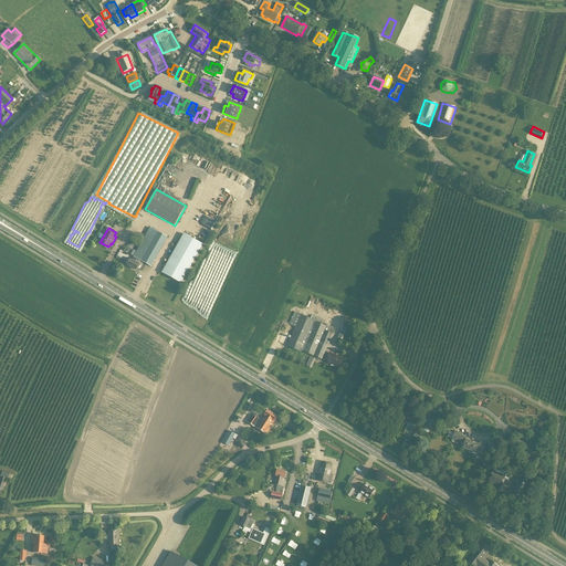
[(130,260),(127,265),(136,270),(137,268),(138,269),(143,262),(152,266),(168,238),(150,228),(134,257),(132,260),(130,260)]
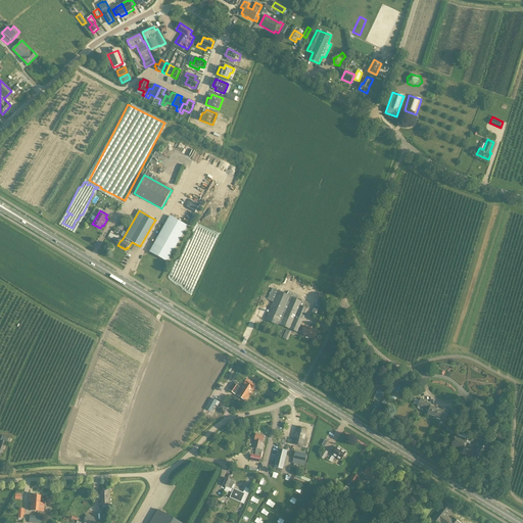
[(170,216),(149,252),(168,263),(188,226),(170,216)]
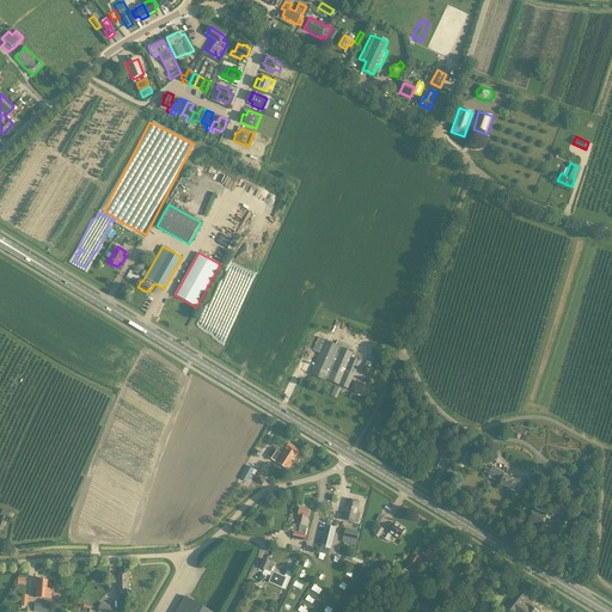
[(348,389),(360,362),(362,356),(362,354),(354,350),(353,353),(348,350),(350,347),(338,342),(337,346),(318,337),(312,350),(319,354),(310,374),(325,381),(326,380),(348,389)]
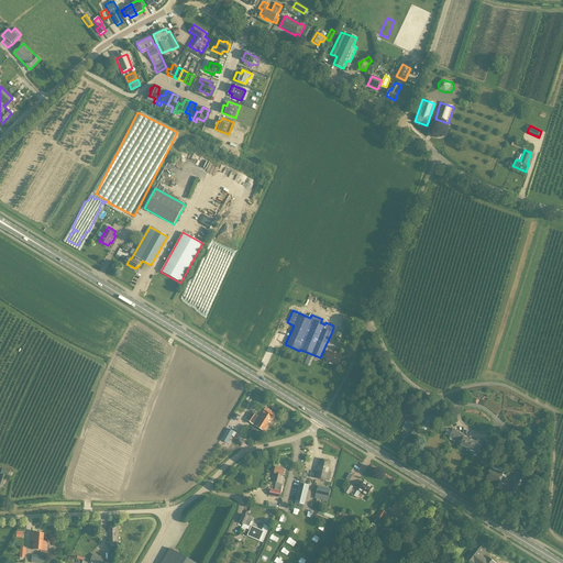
[(344,342),(352,326),(342,321),(335,339),(344,342)]
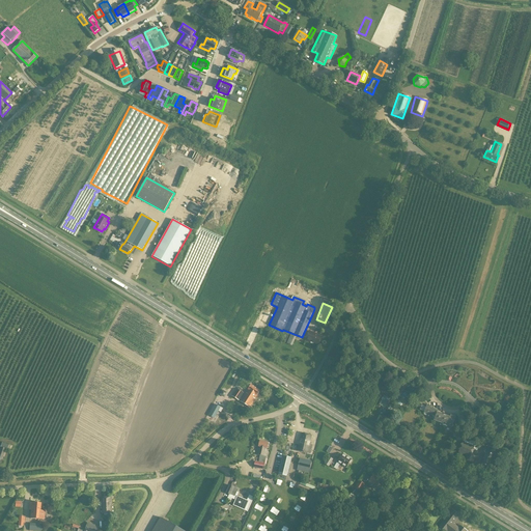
[(308,342),(309,341),(318,344),(322,336),(309,331),(305,340),(308,342)]
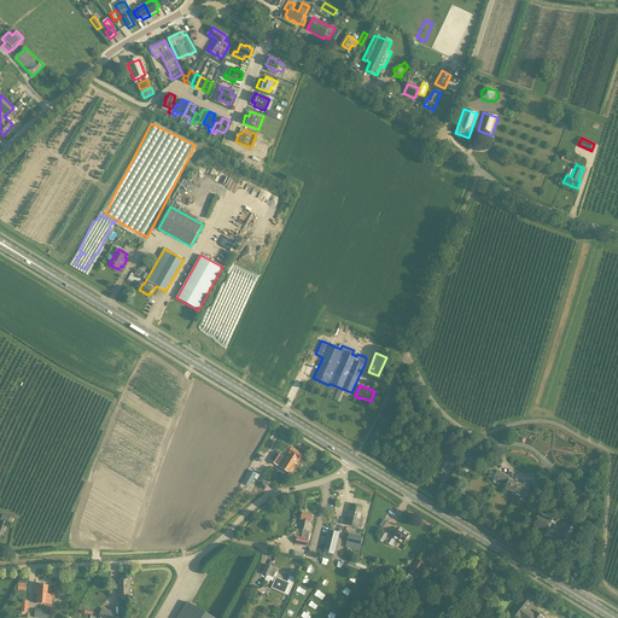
[(340,403),(344,392),(338,390),(333,400),(340,403)]
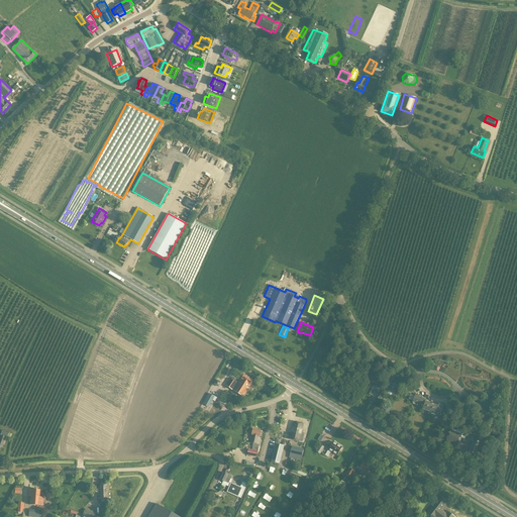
[(384,379),(371,374),(369,379),(382,384),(384,379)]
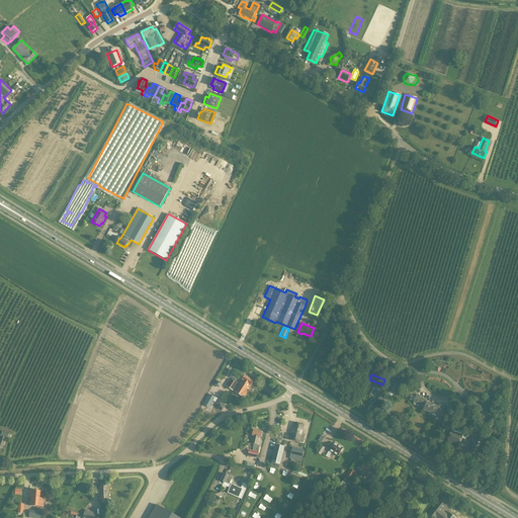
[(254,381),(245,375),(235,392),(244,398),(254,381)]
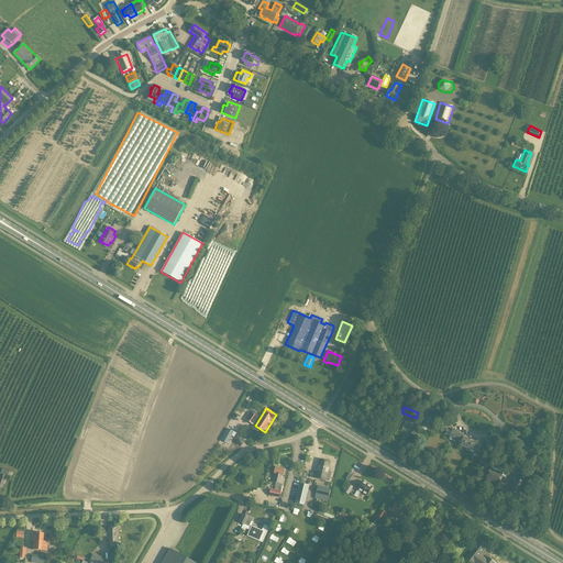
[(251,412),(245,420),(254,424),(258,417),(251,412)]
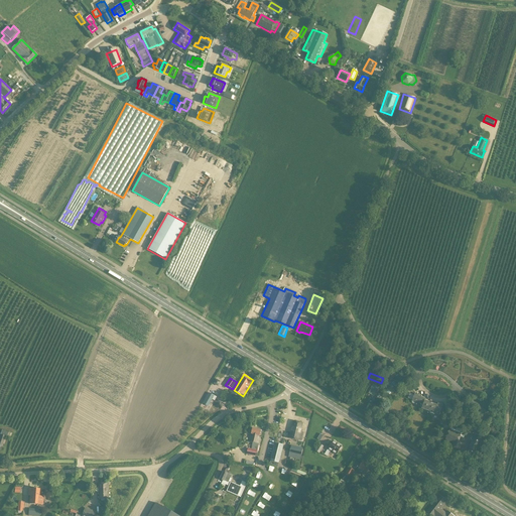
[(209,393),(203,403),(208,406),(212,399),(215,400),(217,397),(209,393)]
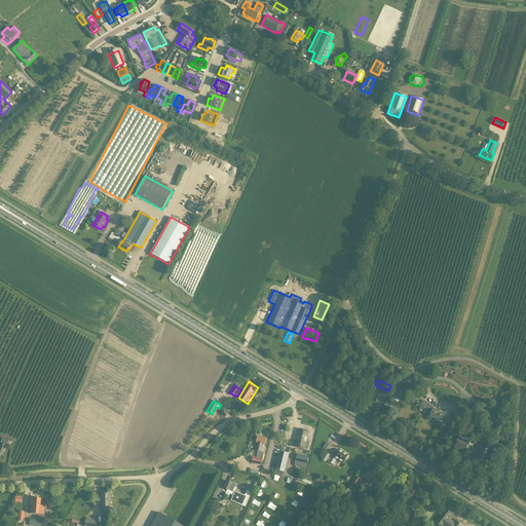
[(429,416),(439,419),(442,412),(433,409),(434,407),(422,403),(420,408),(430,412),(429,416)]
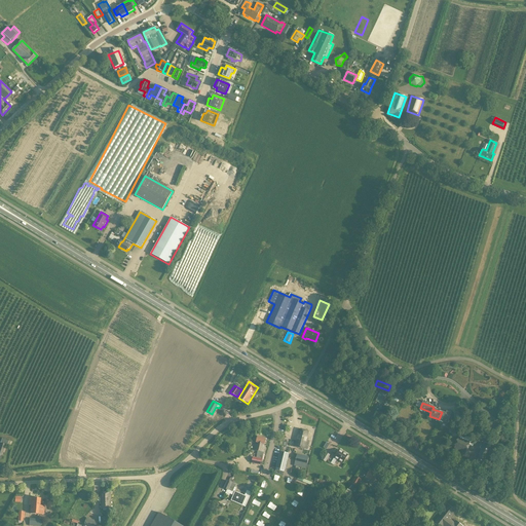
[(451,413),(446,412),(446,413),(442,412),(439,419),(438,421),(443,422),(444,421),(448,423),(451,413)]
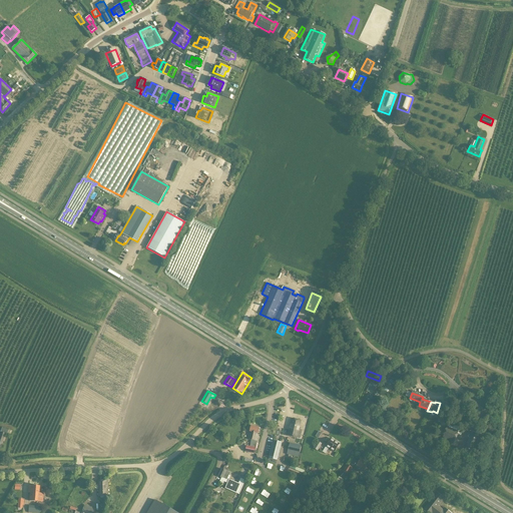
[(302,430),(299,429),(301,421),(292,419),(288,436),(297,438),(300,439),(302,430)]
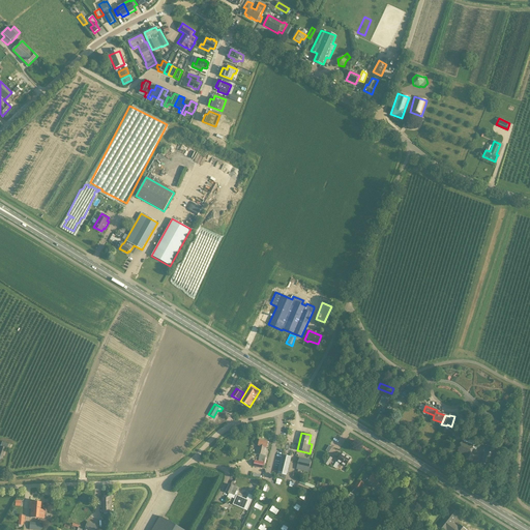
[(265,455),(267,448),(268,442),(259,440),(256,453),(260,454),(258,461),(255,460),(253,467),(263,469),(264,463),(266,463),(267,458),(265,458),(266,455),(265,455)]
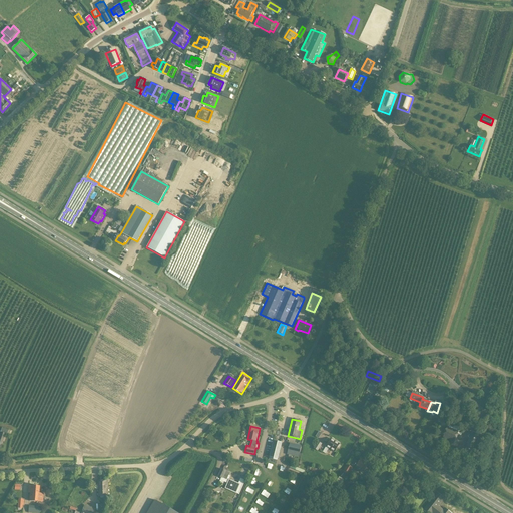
[(458,431),(446,427),(443,437),(450,440),(449,443),(457,447),(459,441),(456,440),(458,434),(457,434),(458,431)]
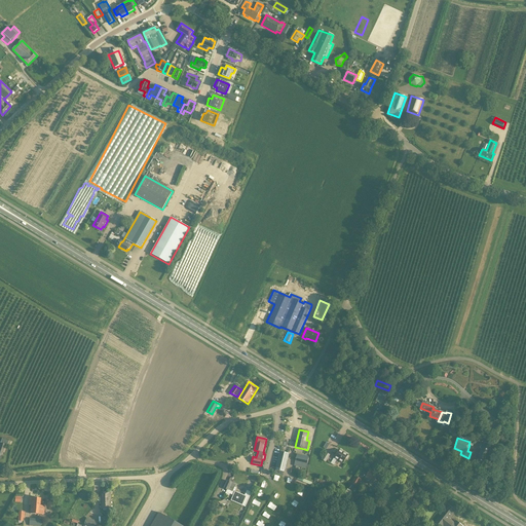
[(491,451),(483,448),(474,472),(482,475),(491,451)]
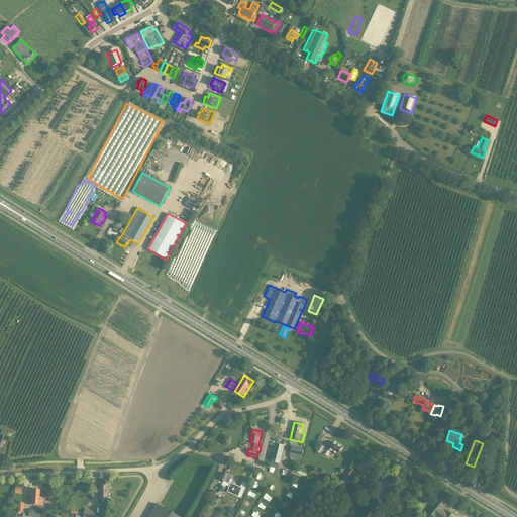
[(328,449),(325,455),(328,457),(331,451),(337,455),(341,447),(333,442),(328,449)]
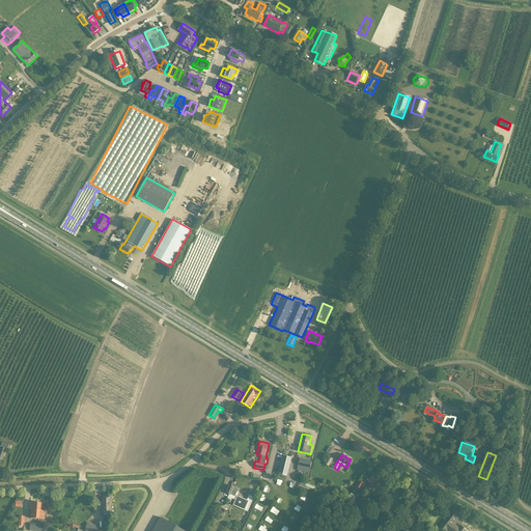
[(287,477),(291,457),(282,455),(278,474),(287,477)]
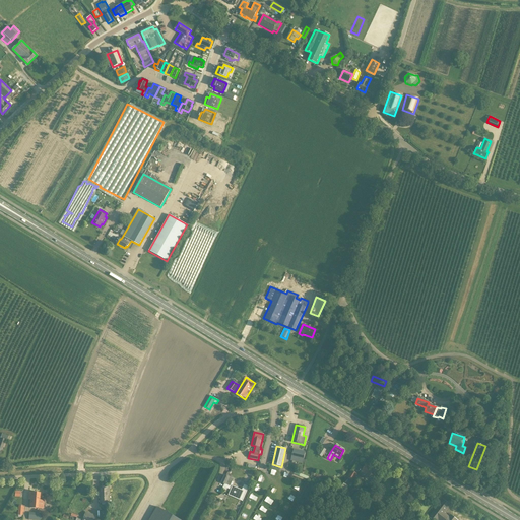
[(322,447),(317,454),(322,457),(324,454),(326,450),(322,447)]
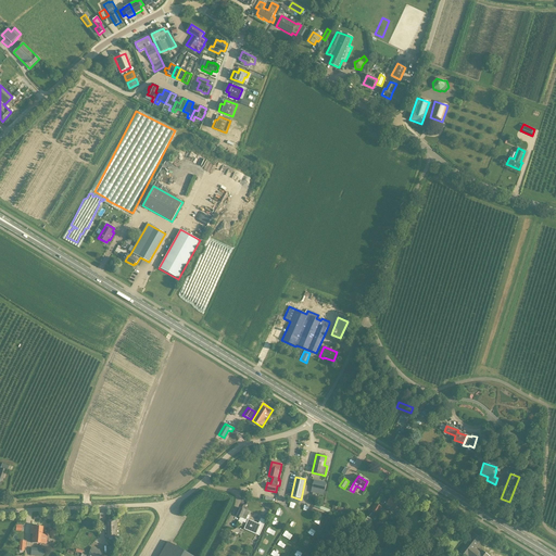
[(314,480),(311,493),(313,493),(313,495),(315,496),(316,494),(324,496),(325,490),(327,483),(314,480)]
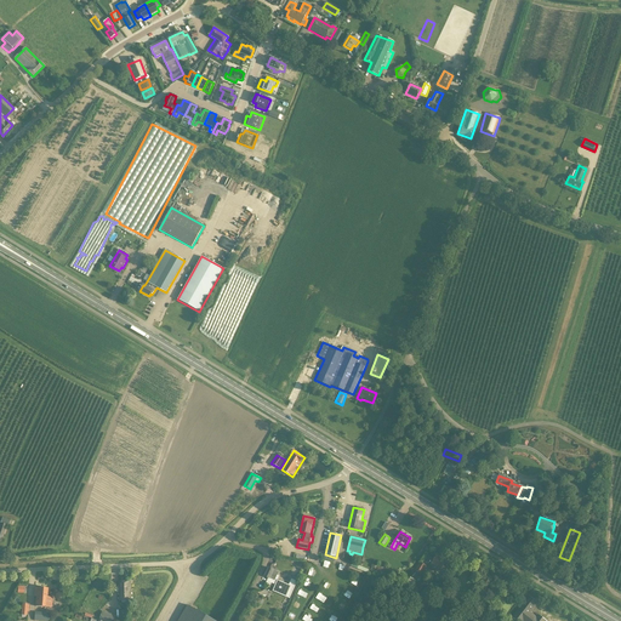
[(432,564),(431,565),(433,568),(434,565),(442,569),(446,560),(437,554),(431,563),(432,564)]
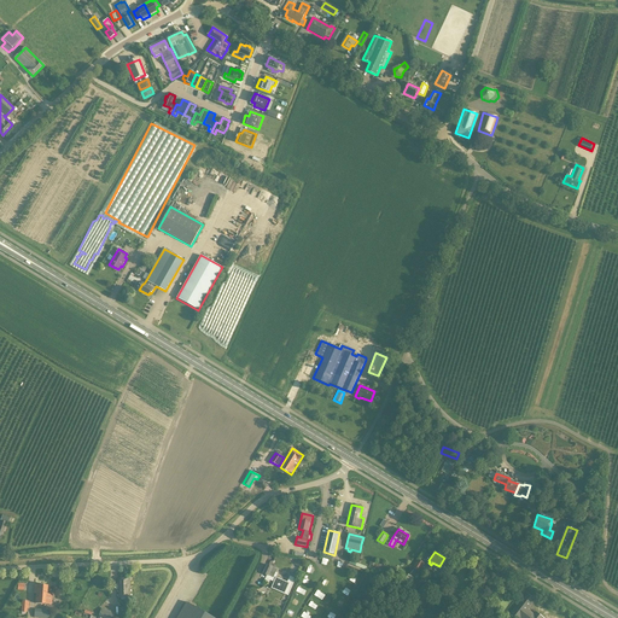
[(425,564),(418,559),(413,567),(419,572),(425,564)]
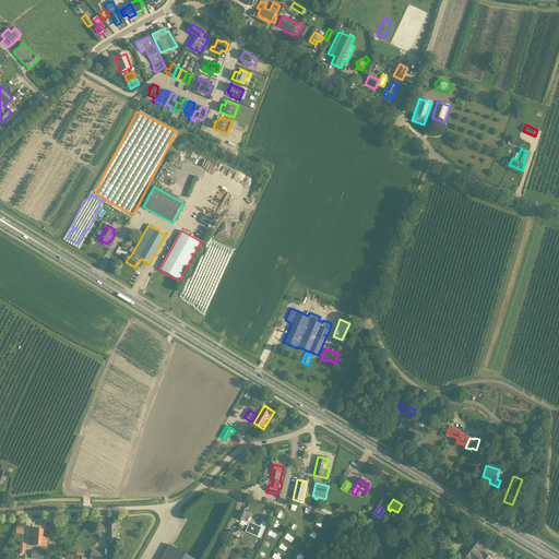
[(250,522),(248,521),(250,521),(251,519),(249,518),(250,515),(241,511),(238,519),(242,521),(240,525),(244,526),(244,525),(248,526),(246,532),(249,533),(251,530),(259,534),(262,527),(250,522)]
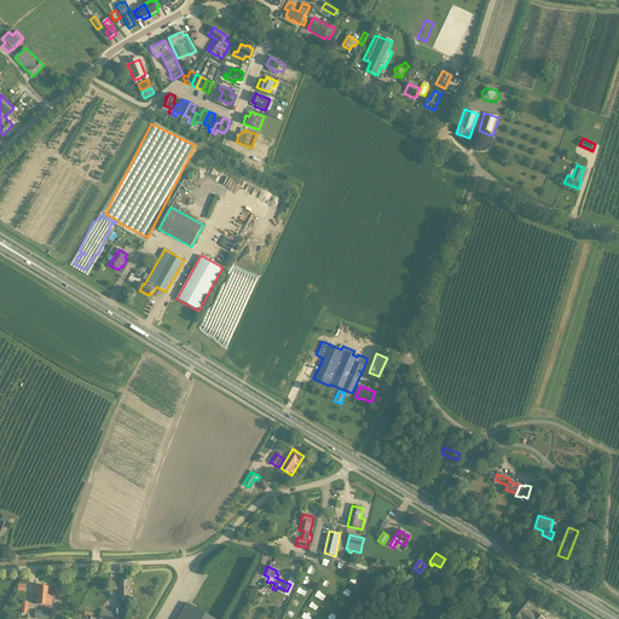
[(119,599),(131,599),(131,579),(119,580),(119,585),(117,585),(115,586),(115,589),(117,590),(119,590),(119,599)]
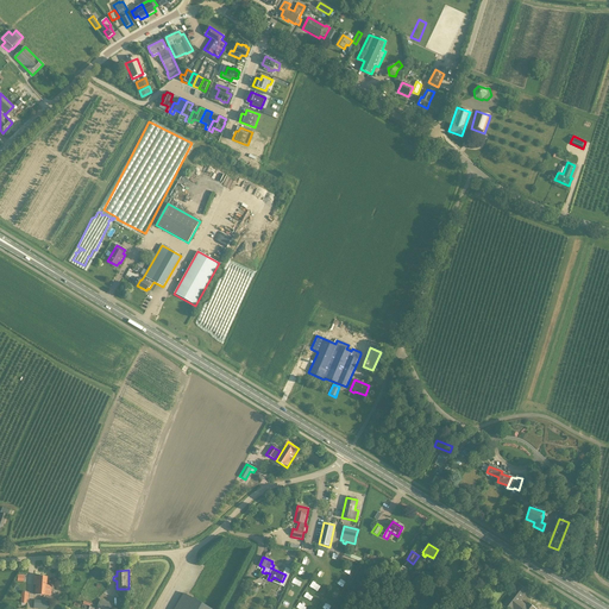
[(51,586),(46,585),(46,577),(37,577),(35,577),(33,579),(37,581),(37,585),(35,584),(35,595),(50,596),(51,586)]
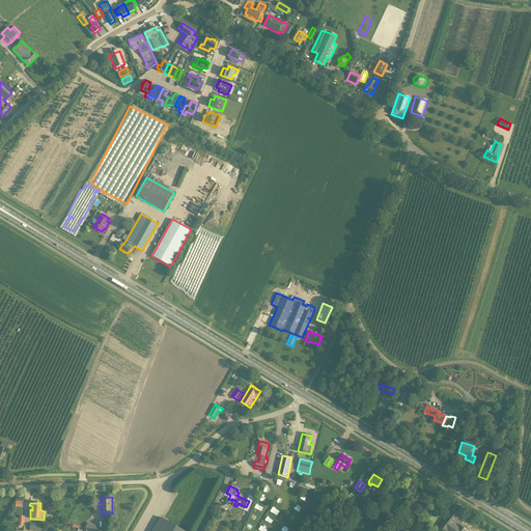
[(453,524),(460,515),(452,509),(437,528),(441,530),(467,530),(460,526),(458,528),(453,524)]
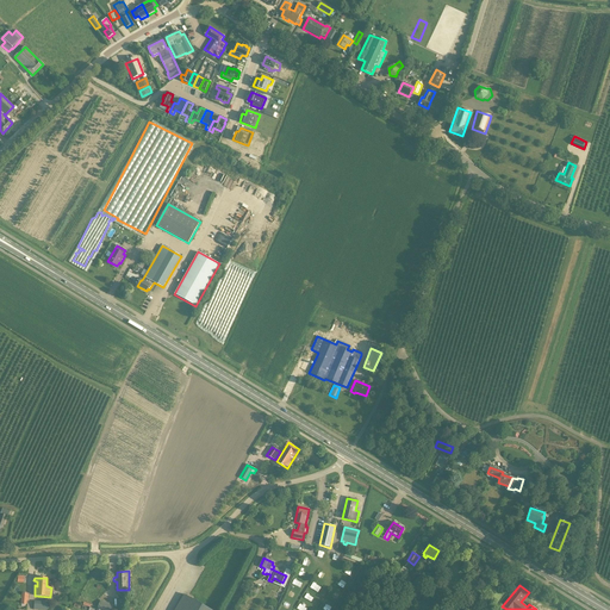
[(211,609),(185,595),(174,609),(211,609)]
